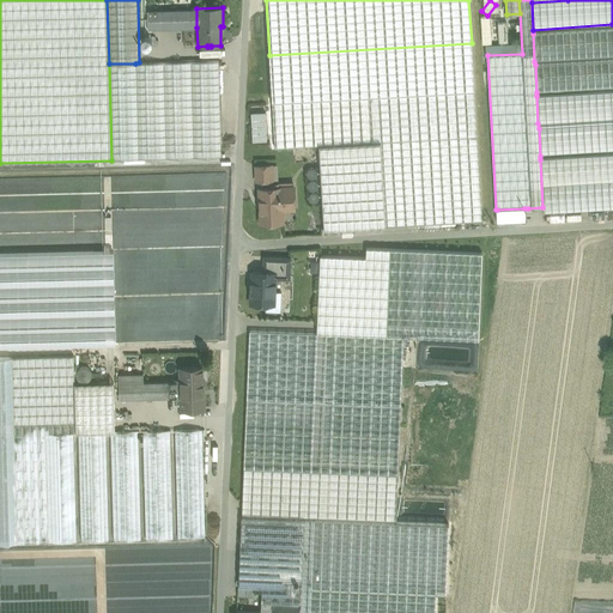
[(196,8),(147,10),(147,29),(196,28),(196,8)]
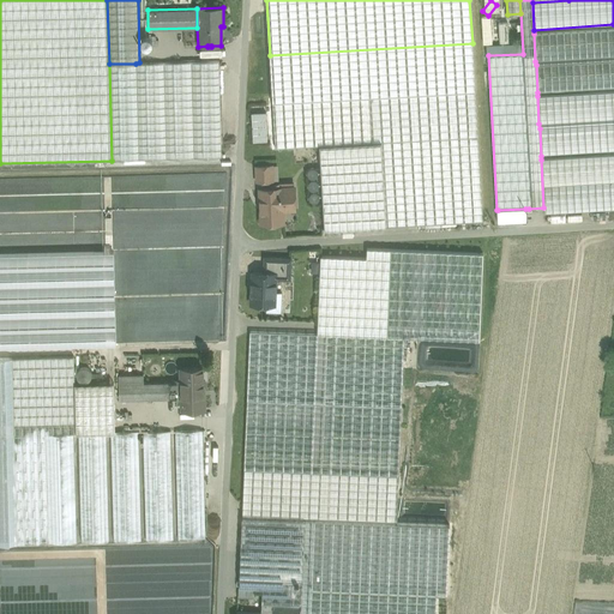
[(613,29),(534,34),(535,61),(613,56),(613,29)]
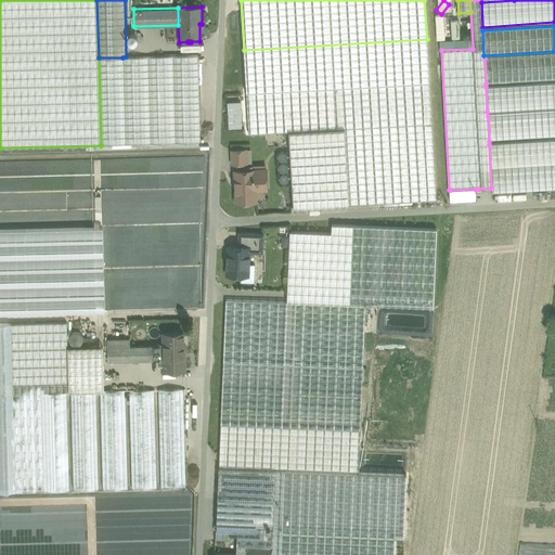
[(427,39),(244,50),(249,134),(288,132),(294,208),(436,199),(427,39)]
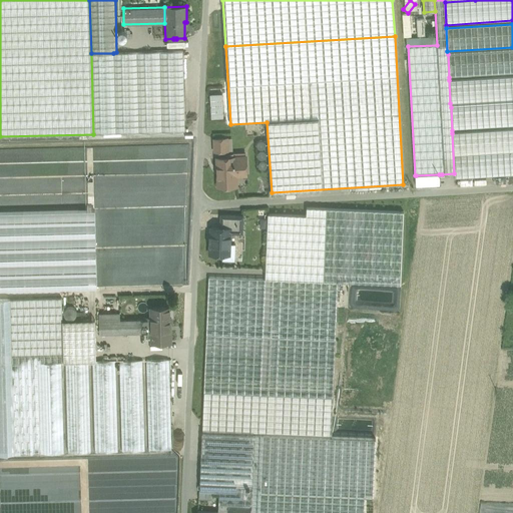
[(512,50),(448,54),(449,77),(512,73),(512,50)]
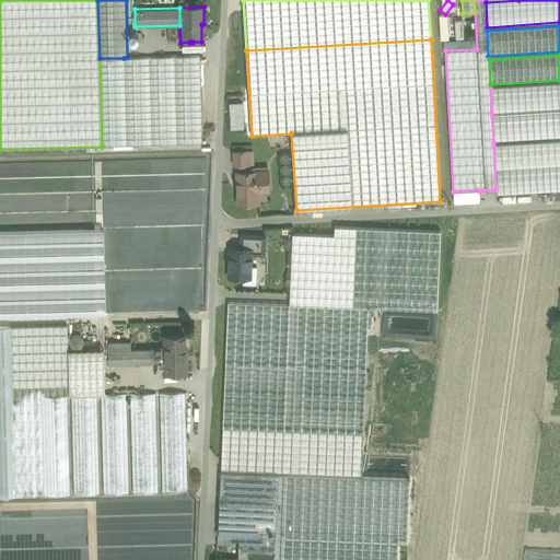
[(127,57),(124,58),(126,147),(202,143),(200,56),(127,57)]
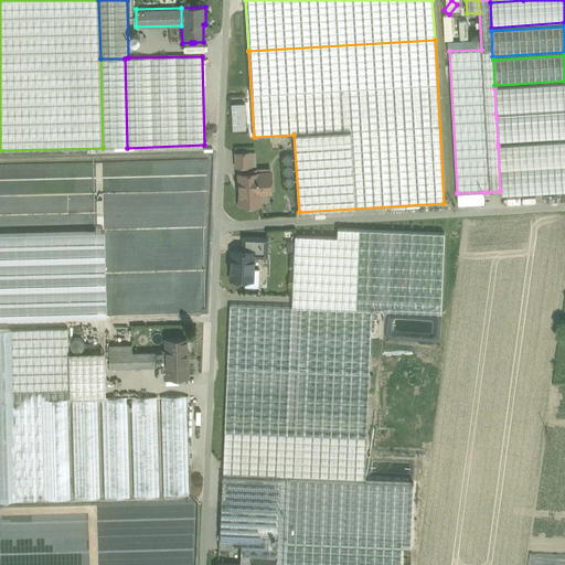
[(127,148),(125,59),(100,59),(103,148),(127,148)]
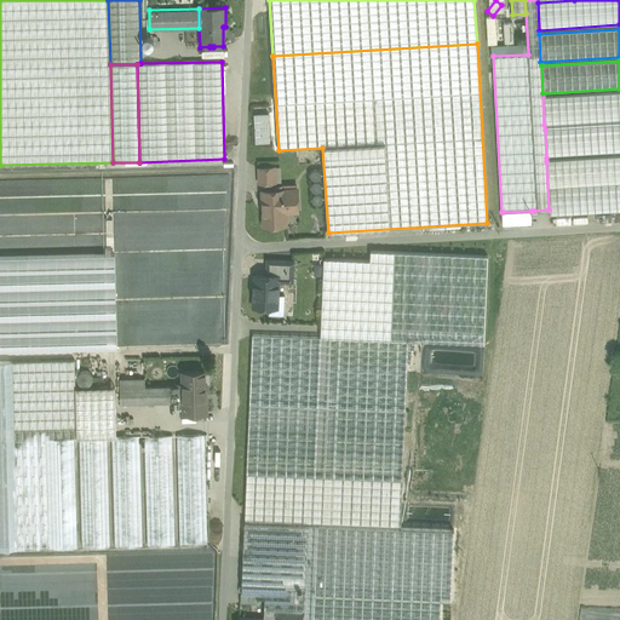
[(619,92),(543,97),(544,125),(619,120),(619,92)]
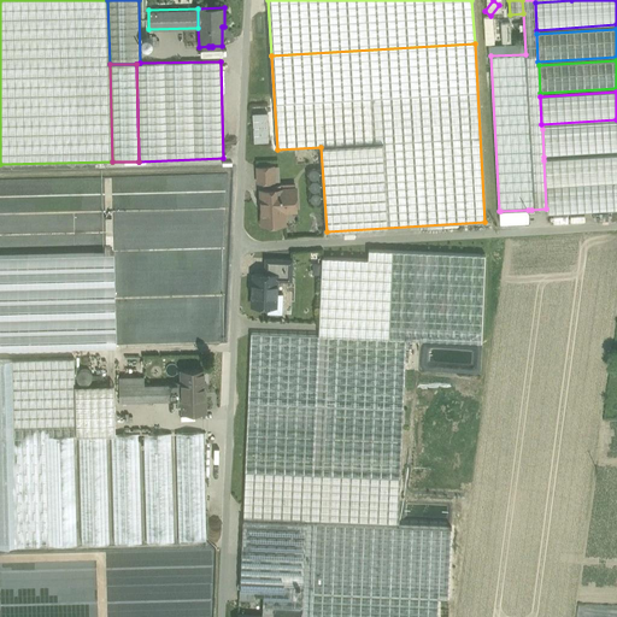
[(254,141),(271,140),(270,112),(254,112),(254,141)]
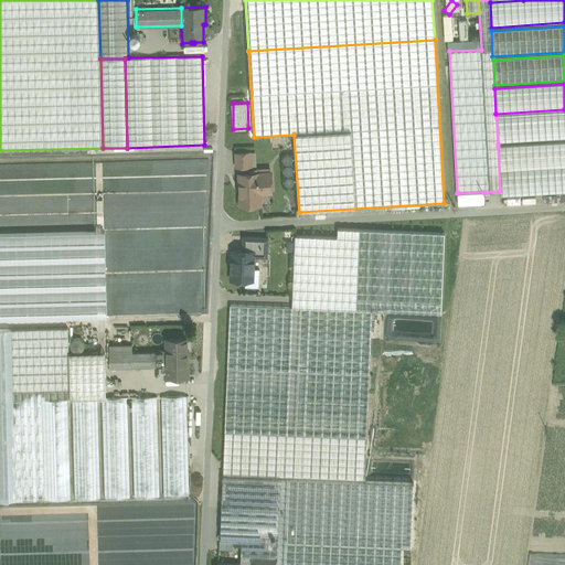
[(564,113),(497,118),(498,144),(564,138),(564,113)]
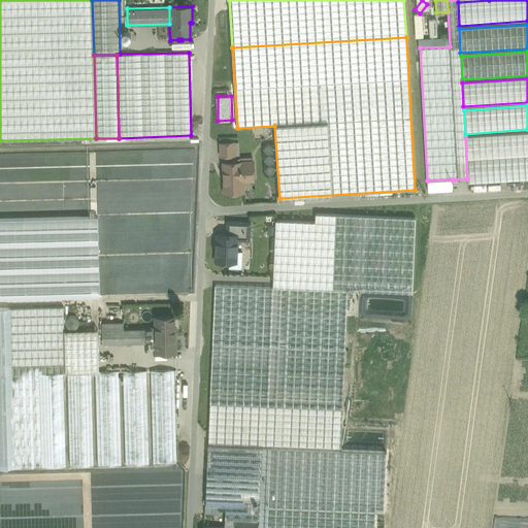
[(527,133),(465,137),(467,178),(468,185),(527,180),(527,133)]
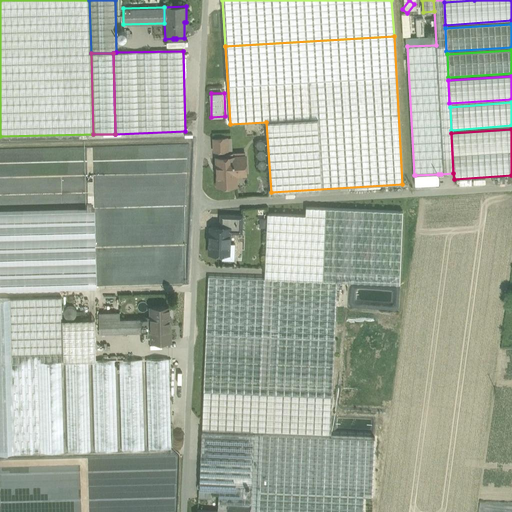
[(227,137),(213,138),(214,151),(227,151),(227,137)]
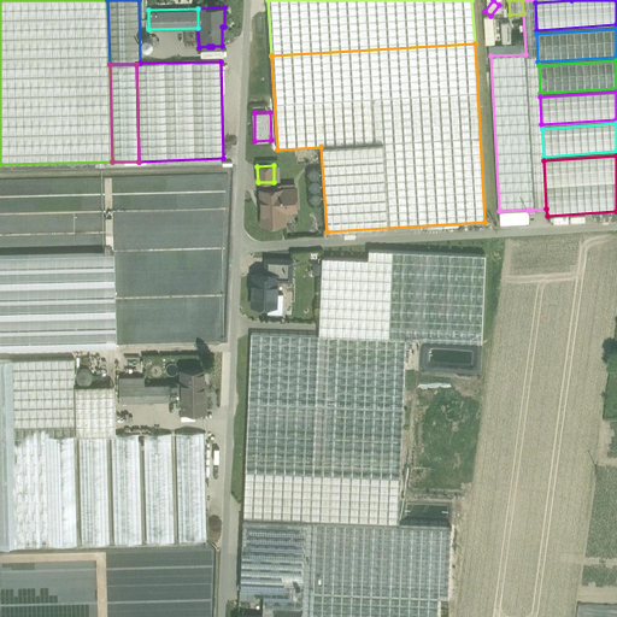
[(295,188),(260,189),(263,224),(285,223),(283,205),(297,205),(295,188)]
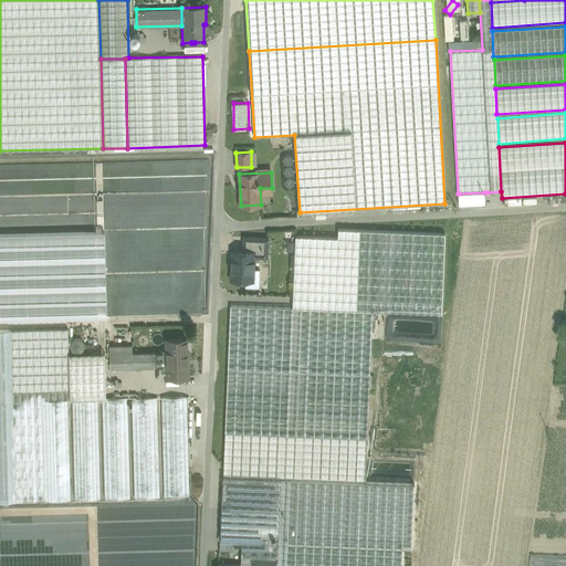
[(484,206),(484,192),(459,194),(460,207),(484,206)]
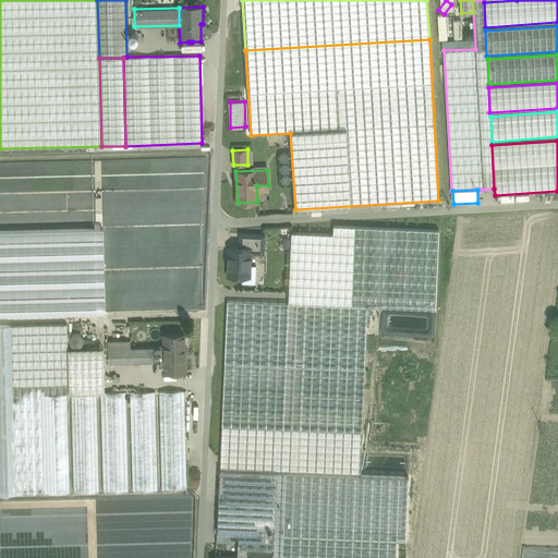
[(291,232),(289,304),(367,307),(436,310),(439,230),(334,226),(334,234),(291,232)]
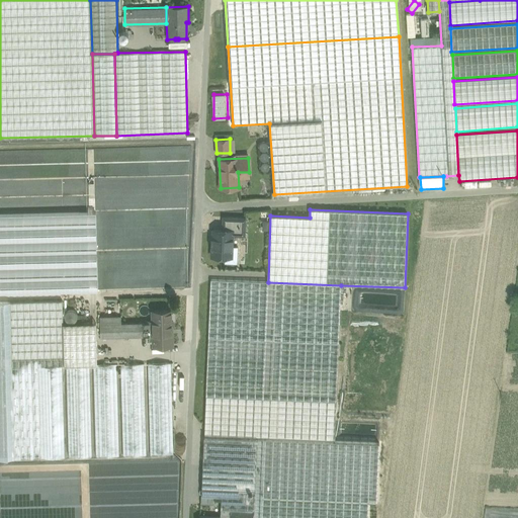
[(246,218),(227,217),(226,230),(226,235),(232,235),(245,236),(246,218)]
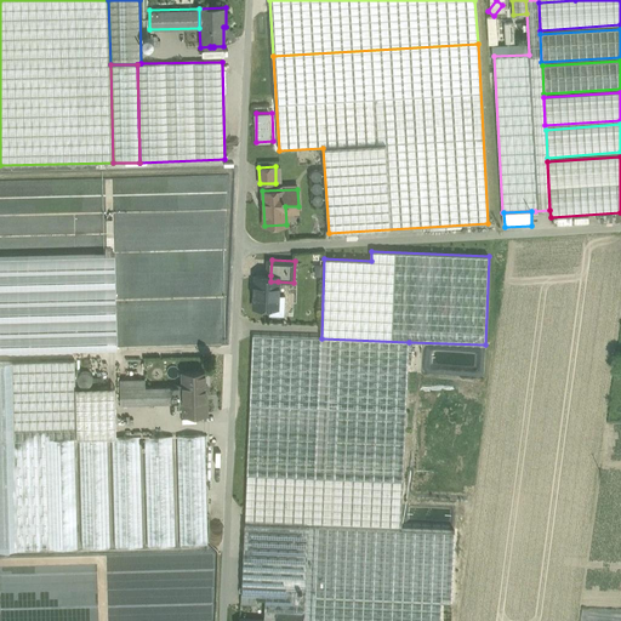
[(271,275),(256,274),(255,307),(274,308),(274,296),(278,296),(278,281),(271,281),(271,275)]
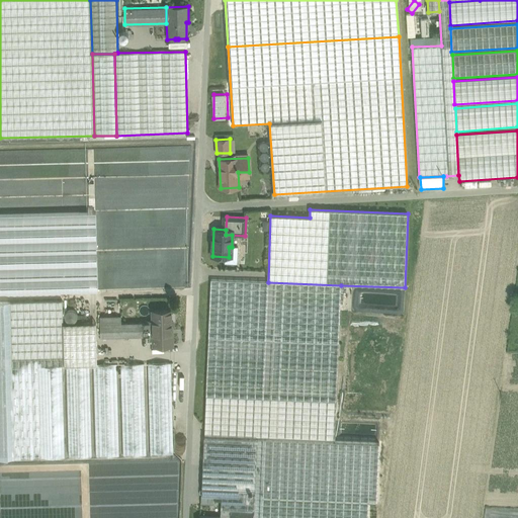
[(208,337),(339,343),(341,285),(268,282),(210,279),(208,337)]
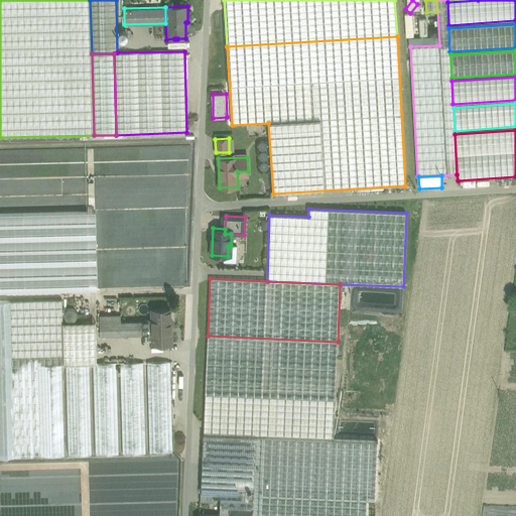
[(62,299),(10,300),(12,366),(38,365),(62,364),(63,364),(62,323),(62,299)]
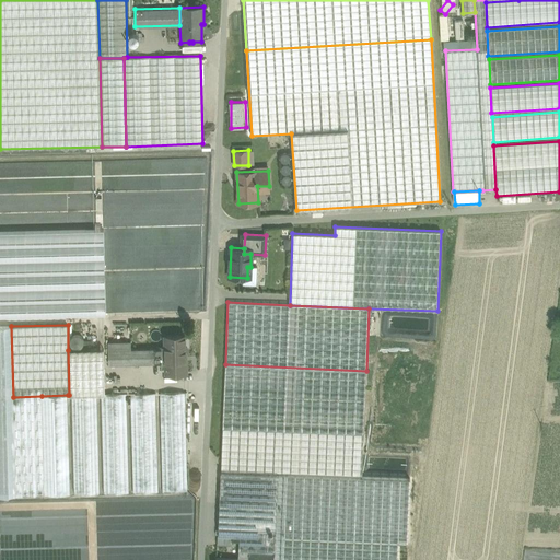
[(11,326),(0,326),(0,496),(15,496),(13,397),(11,326)]
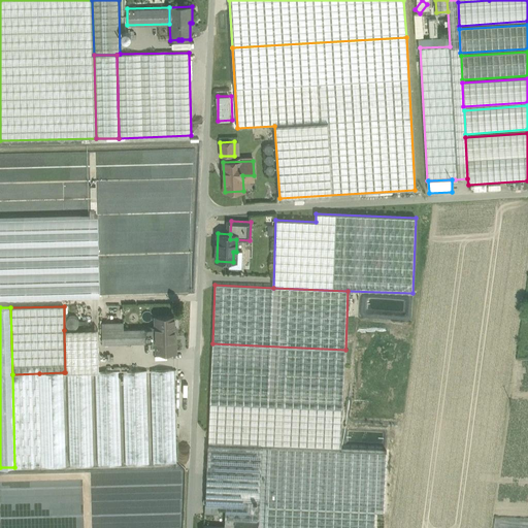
[(112,321),(124,320),(123,310),(99,311),(99,320),(112,319),(112,321)]
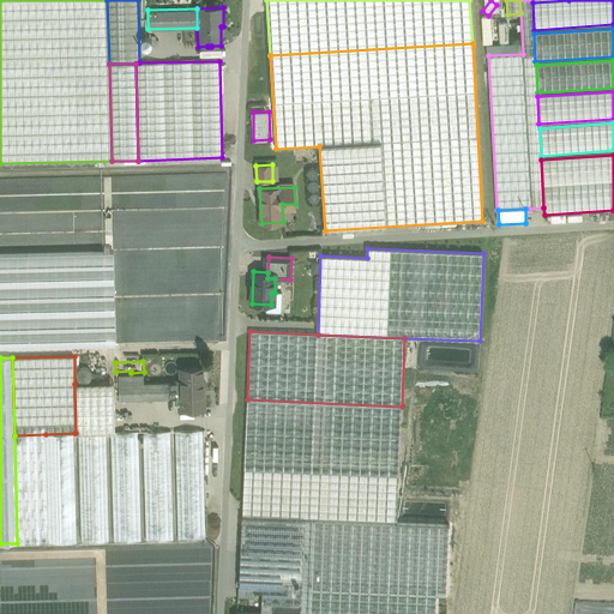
[(203,368),(181,368),(181,383),(182,393),(182,409),(204,409),(203,380),(209,380),(209,369),(203,369),(203,368)]
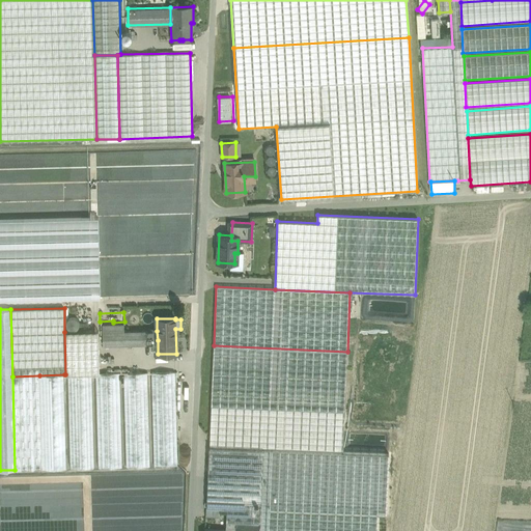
[(124,332),(124,325),(103,325),(103,345),(143,344),(143,340),(158,340),(157,331),(124,332)]
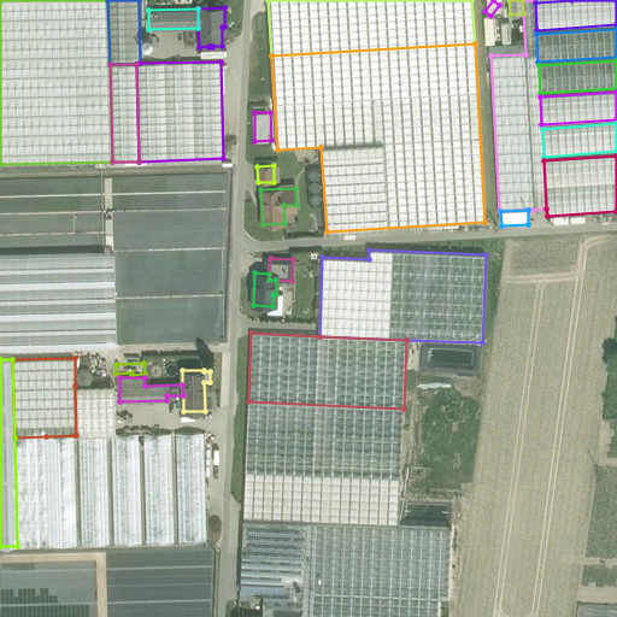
[(115,385),(75,386),(76,435),(78,435),(107,435),(111,434),(116,434),(115,385)]
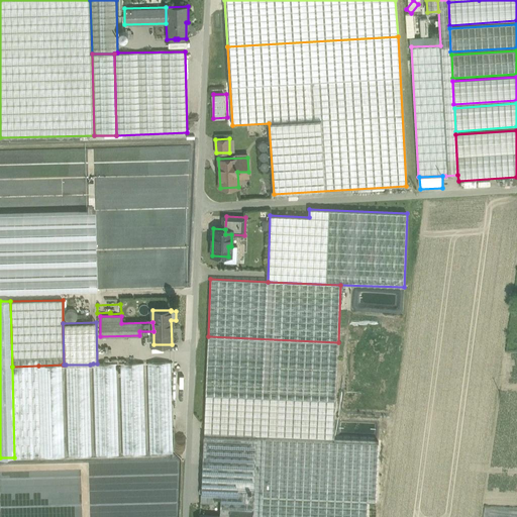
[(197,463),(203,464),(264,467),(261,516),(330,516),(338,342),(208,336),(204,437),(198,436),(197,463)]
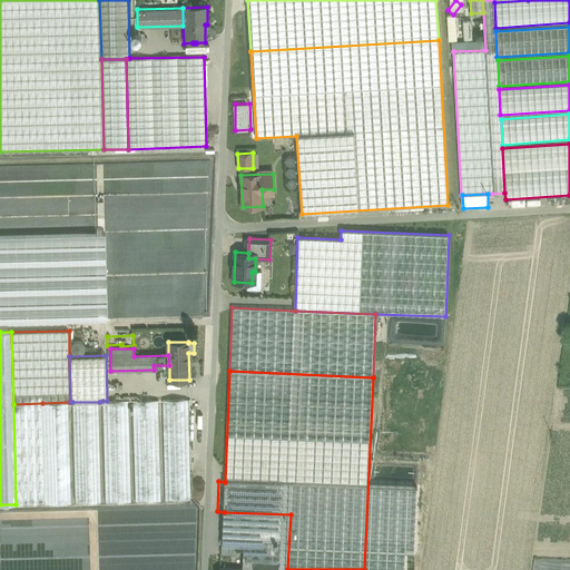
[(188,399),(163,400),(165,501),(192,500),(188,399)]
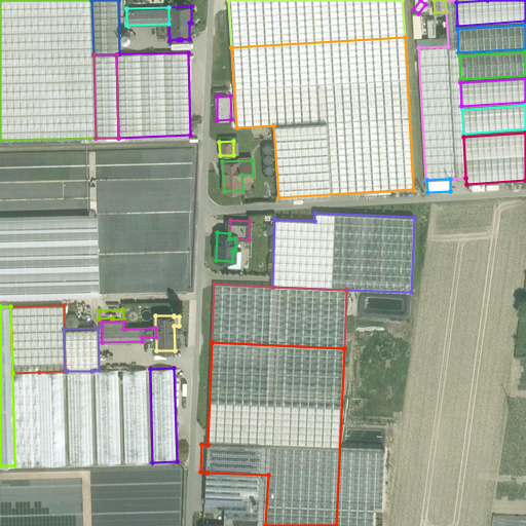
[(146,369),(122,370),(123,383),(146,383),(146,369)]
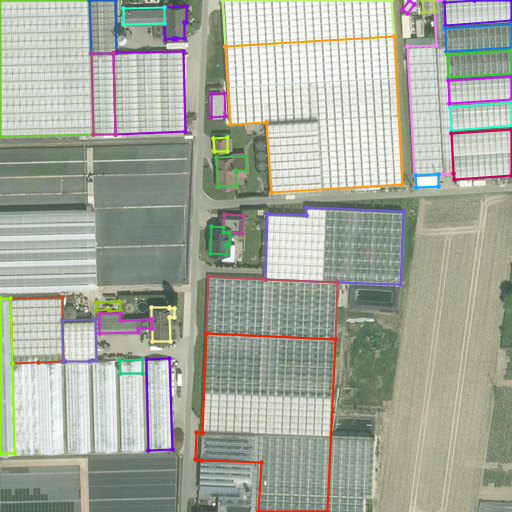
[(96,360),(92,360),(95,451),(118,450),(115,360),(96,360)]
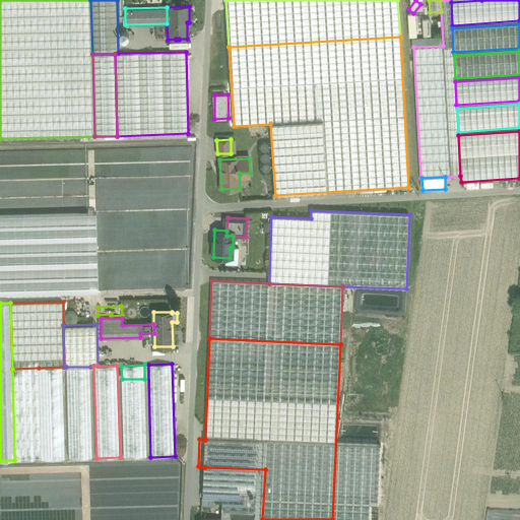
[(63,367),(39,368),(42,460),(65,459),(63,367)]
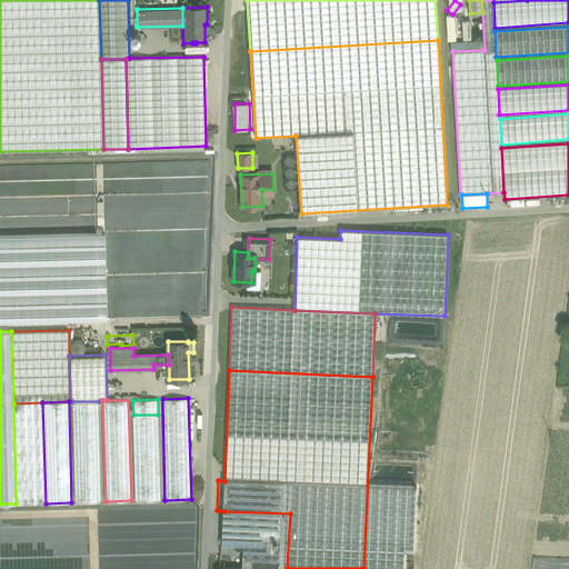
[(99,401),(72,401),(76,502),(101,501),(99,401)]
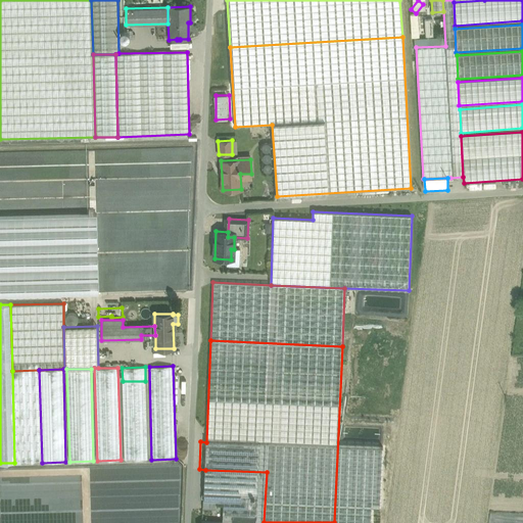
[(39,370),(12,371),(14,463),(42,463),(39,370)]
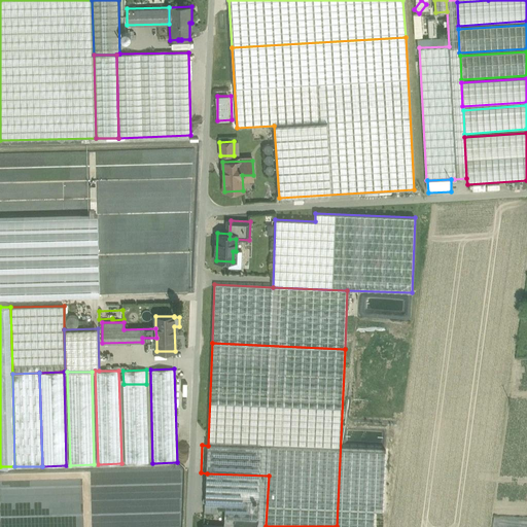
[(146,384),(124,384),(126,463),(149,463),(146,384)]
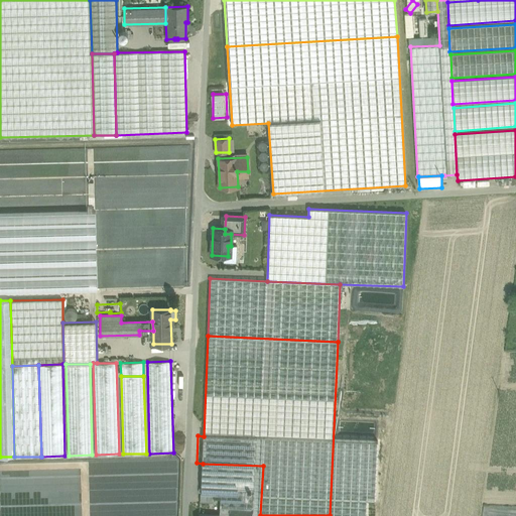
[(260,515),(263,466),(203,464),(201,494),(214,494),(221,495),(220,515),(230,515),(231,508),(253,509),(252,515),(260,515)]
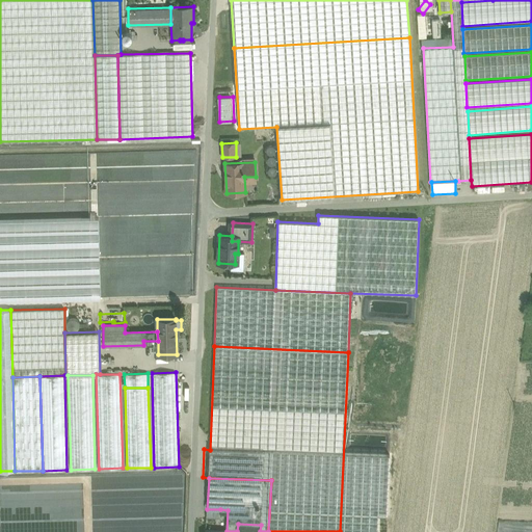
[(16,485),(0,485),(0,507),(3,508),(3,505),(10,505),(10,502),(16,503),(16,485)]
